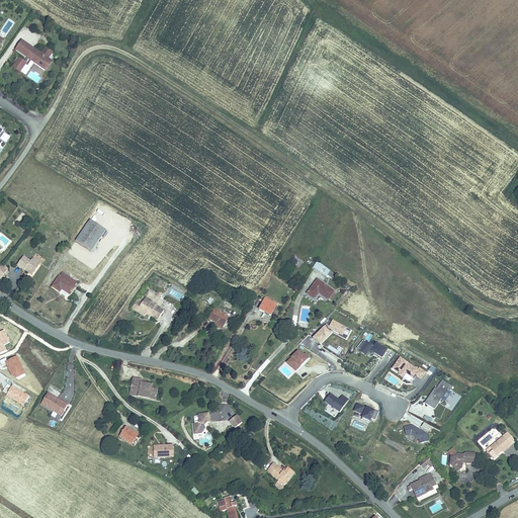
[(33,50),(22,41),(16,51),(27,58),(24,62),(19,59),(13,67),(20,72),(29,60),(30,58),(44,67),(49,60),(48,60),(53,53),(46,48),(41,55),(37,52),(36,54),(32,51),(33,50)]
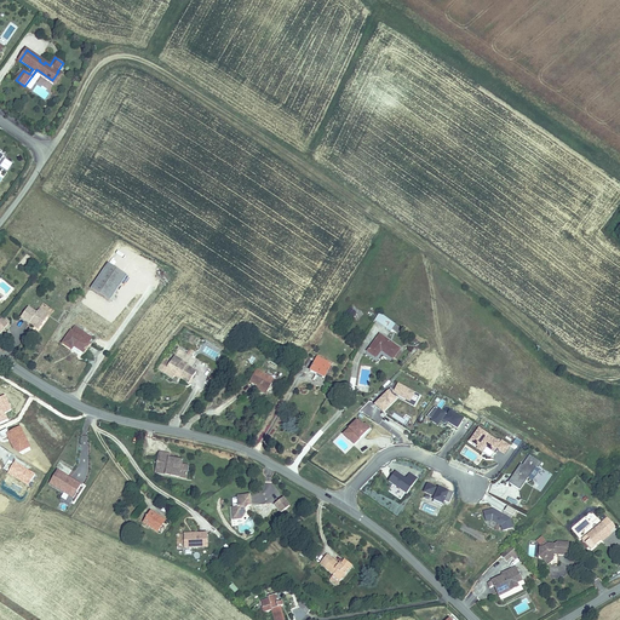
[(62,74),(58,72),(52,80),(36,69),(35,72),(55,85),(62,74)]
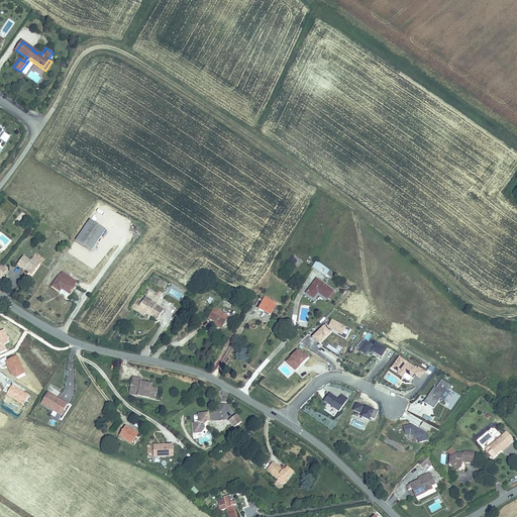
[(91,250),(106,229),(90,219),(76,240),(91,250)]
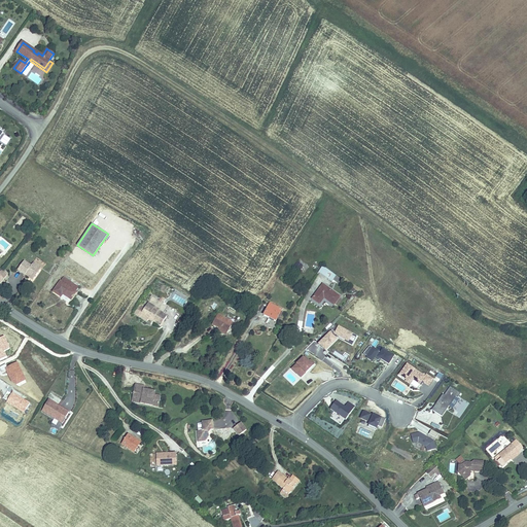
[(41,270),(34,264),(32,266),(25,260),(20,268),(27,274),(28,272),(36,277),(41,270)]
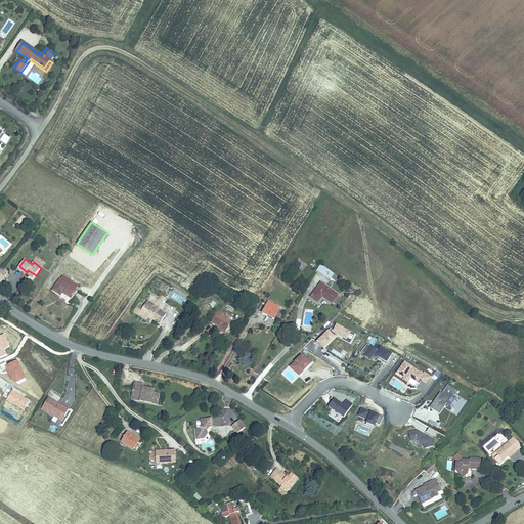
[(335,274),(320,263),(316,270),(331,280),(335,274)]
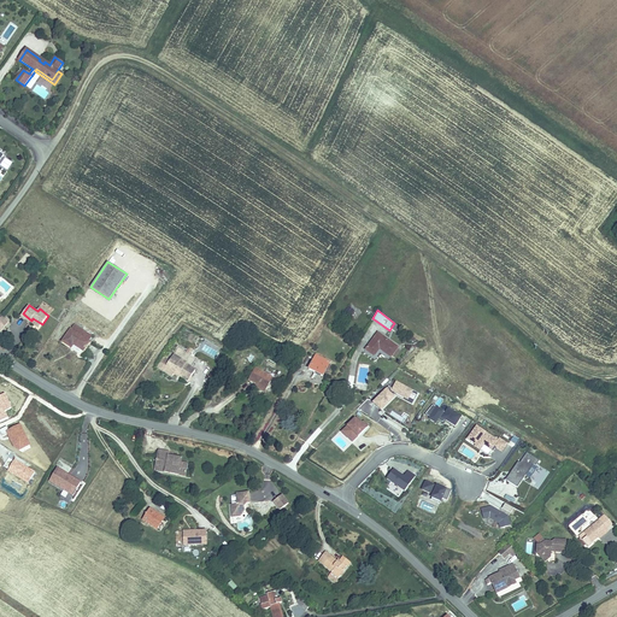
[(5,313),(0,318),(0,328),(3,330),(11,319),(5,313)]
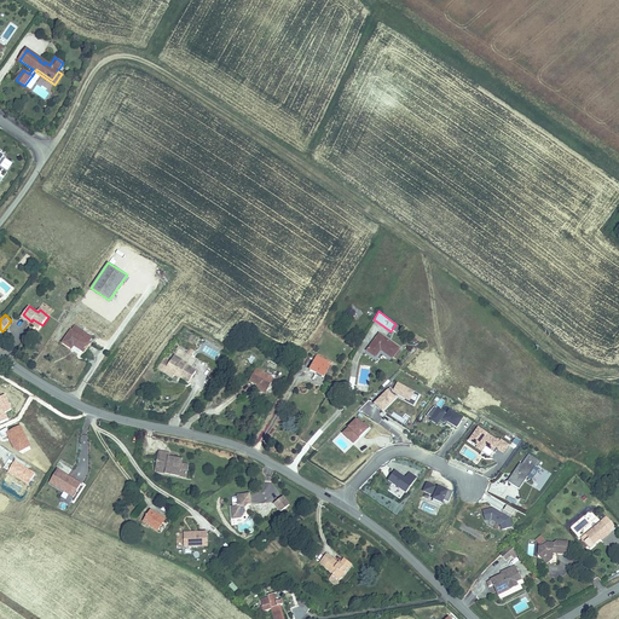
[(74,325),(70,330),(90,342),(92,337),(74,325)]
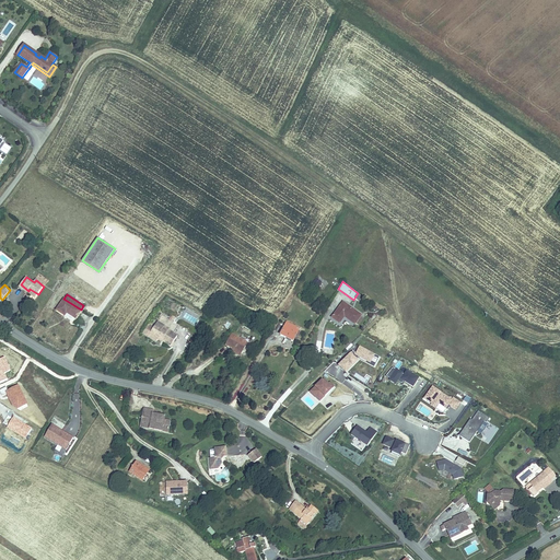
[(81,310),(63,299),(57,310),(65,315),(67,312),(76,317),(81,310)]
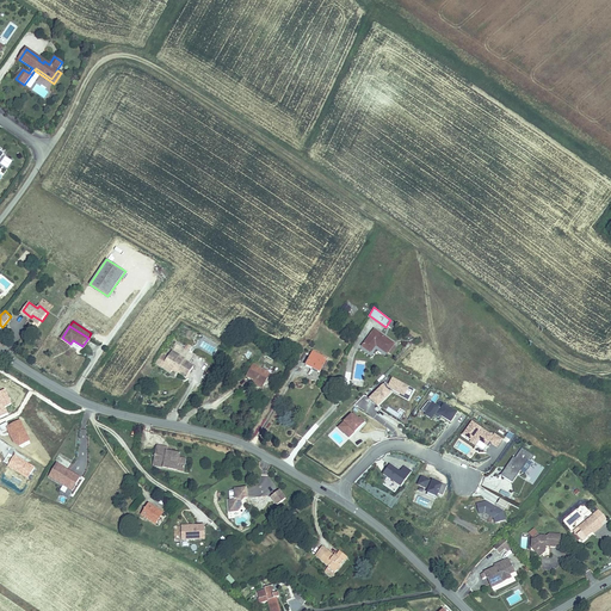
[(387,355),(394,345),(375,331),(362,346),(370,352),(376,346),(387,355)]
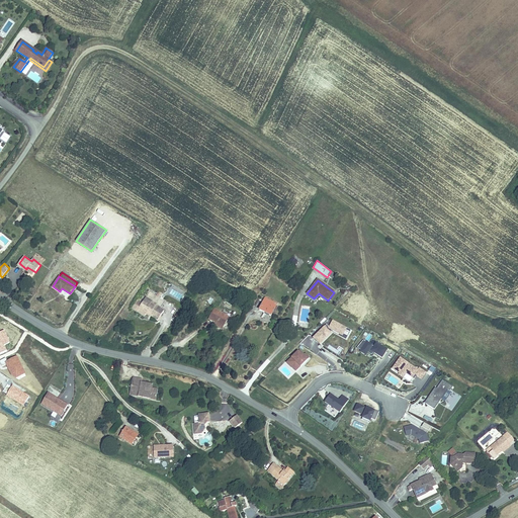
[(70,293),(62,288),(60,291),(59,292),(67,297),(70,293)]
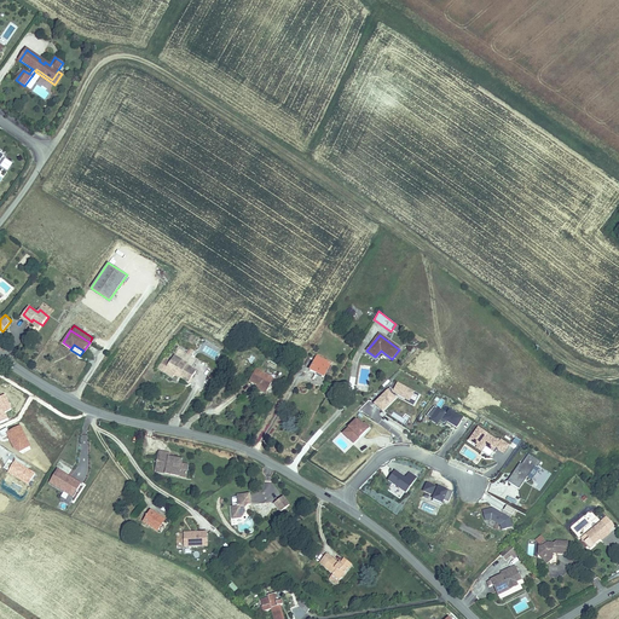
[(317,358),(310,370),(313,372),(317,371),(324,375),(330,364),(317,358)]
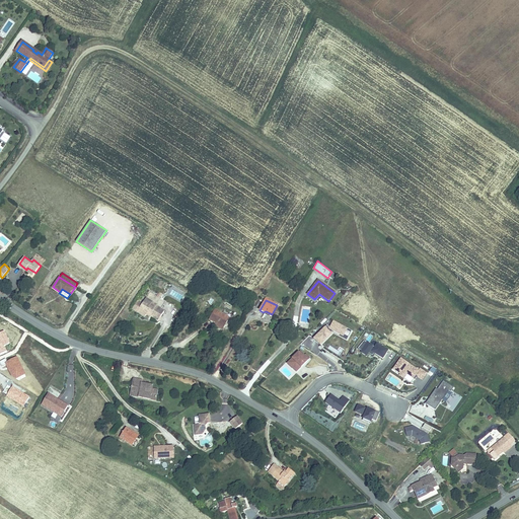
[(143,303),(138,311),(145,315),(147,312),(151,314),(151,315),(158,320),(164,311),(156,306),(156,305),(152,303),(151,305),(147,306),(143,303)]
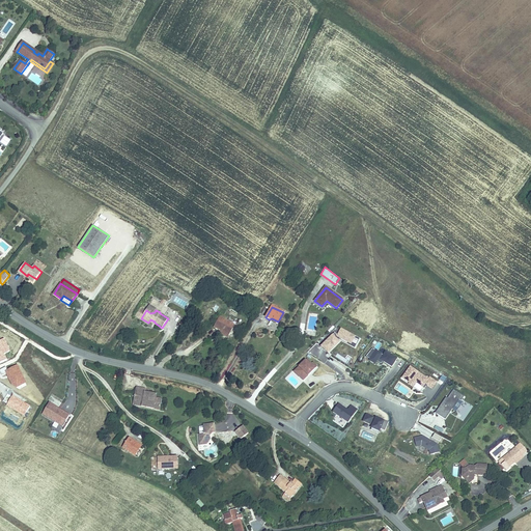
[(221,332),(222,333),(226,332),(229,334),(235,324),(221,315),(215,326),(222,330),(221,332)]
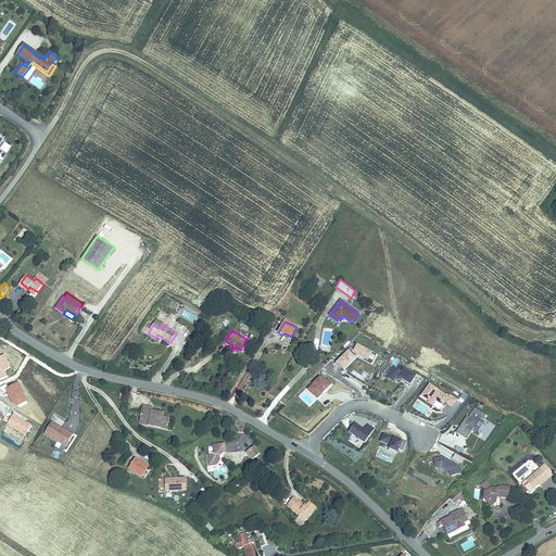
[(355,343),(351,353),(368,359),(371,350),(355,343)]
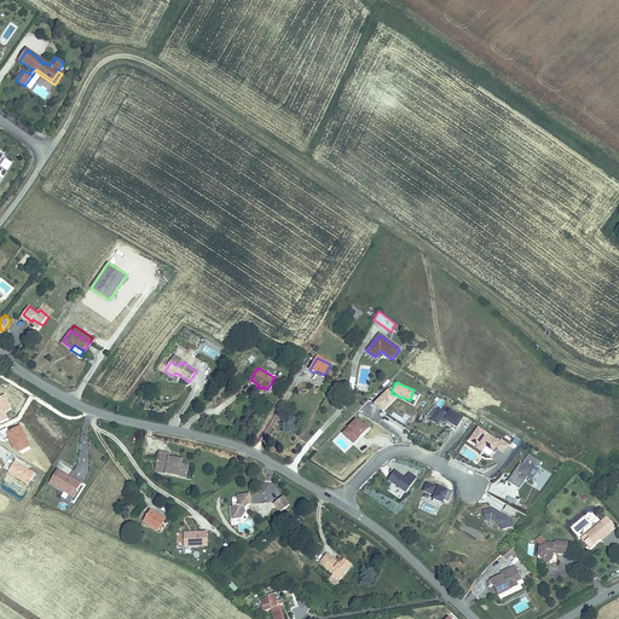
[(381,412),(397,397),(387,388),(372,403),(381,412)]
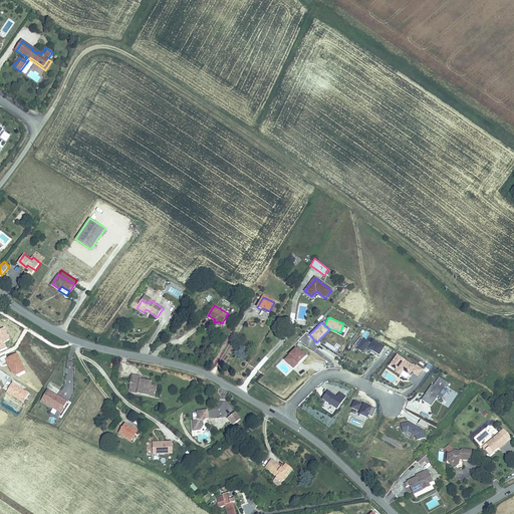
[(345,335),(349,327),(344,324),(340,332),(345,335)]
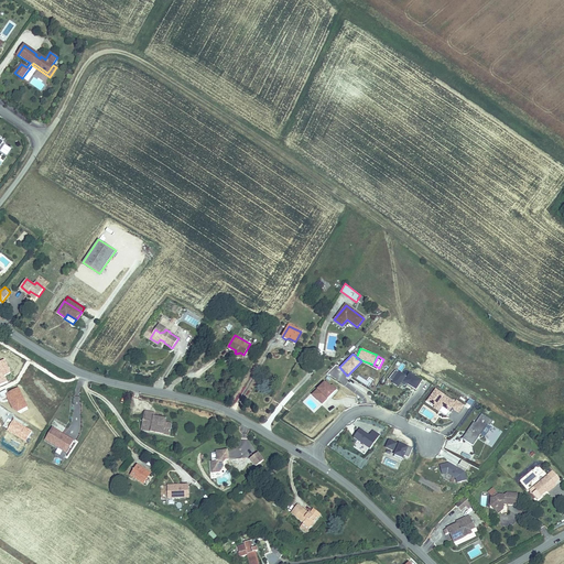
[(416,390),(423,380),(409,371),(405,376),(396,368),(388,379),(398,387),(400,383),(404,387),(407,383),(416,390)]
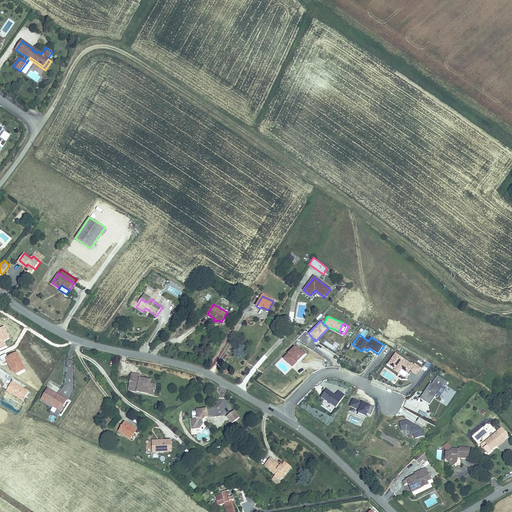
[(294,345),(282,357),(292,367),(304,355),(294,345)]
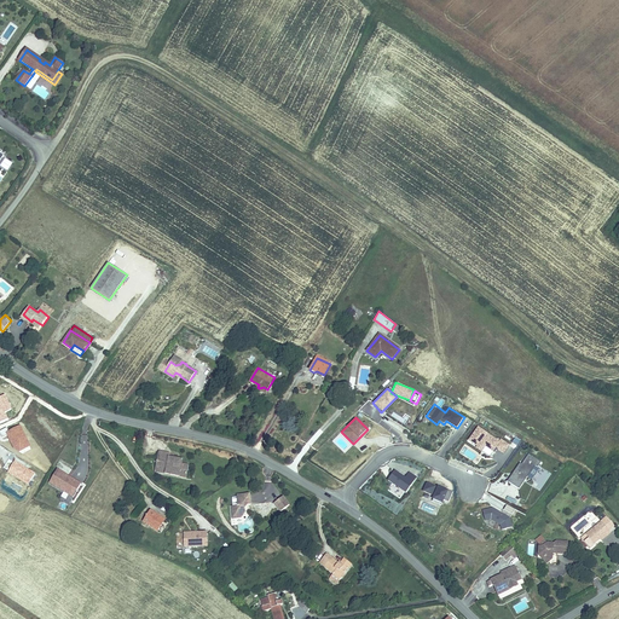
[(472,422),(464,417),(461,423),(463,426),(460,431),(463,433),(472,422)]
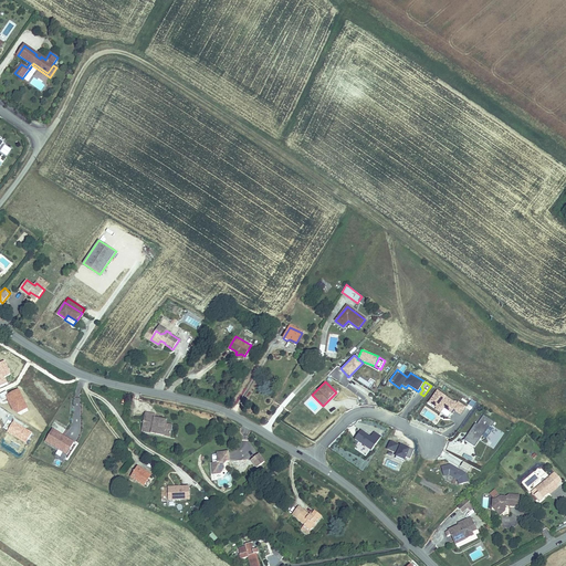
[(437,388),(429,401),(438,408),(437,409),(449,417),(451,413),(452,415),(456,409),(461,413),(467,406),(459,401),(458,402),(437,388)]
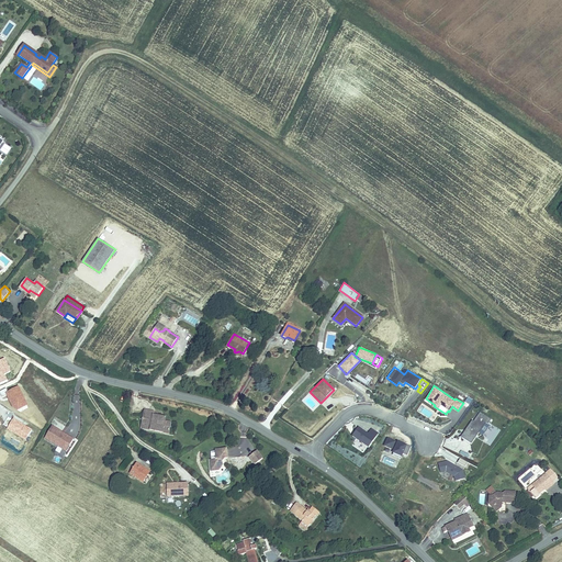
[(468,407),(473,400),(468,396),(462,404),(468,407)]
